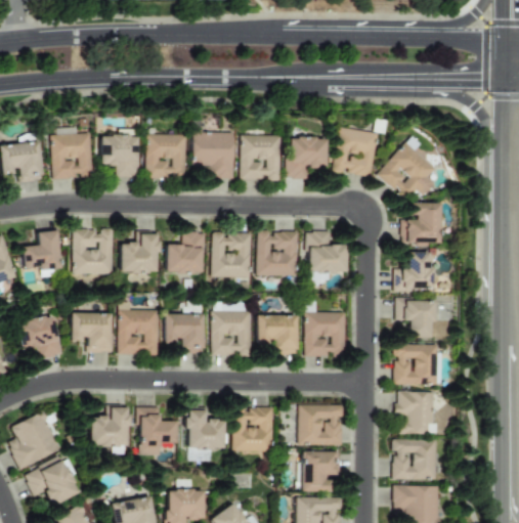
[(378,133),(338,127),(331,170),(370,177),(378,133)]
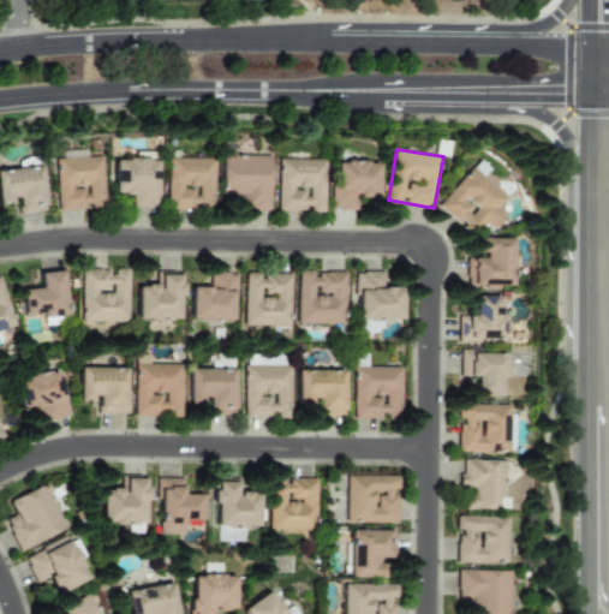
[(106,156),(89,156),(89,153),(59,153),(60,210),(107,208),(106,156)]
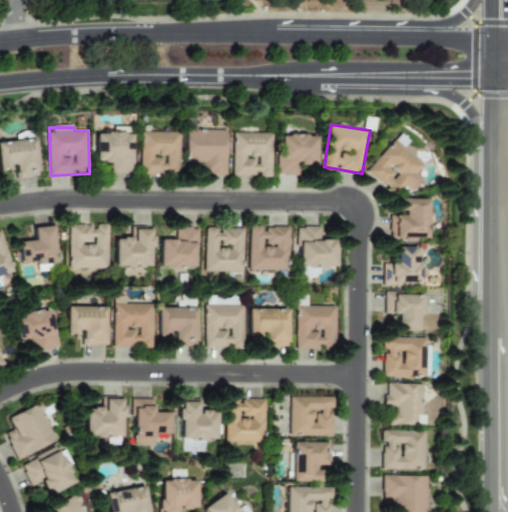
[(227,174),(228,129),(187,128),(187,162),(200,162),(200,173),(227,174)]
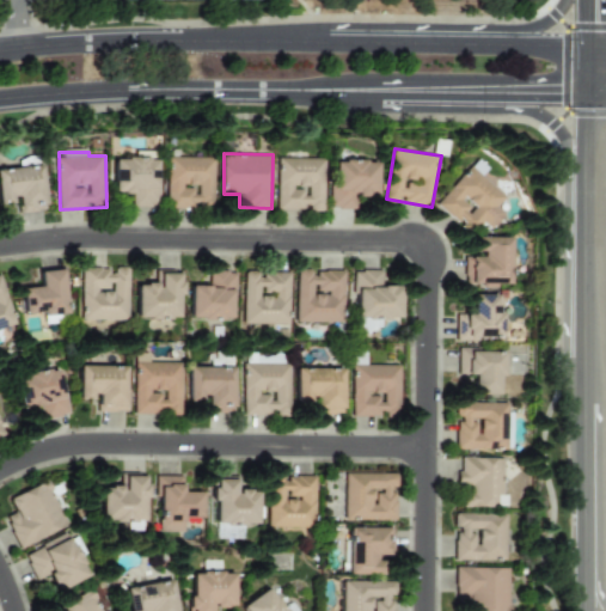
[(216,208),(218,157),(170,157),(170,207),(216,208)]
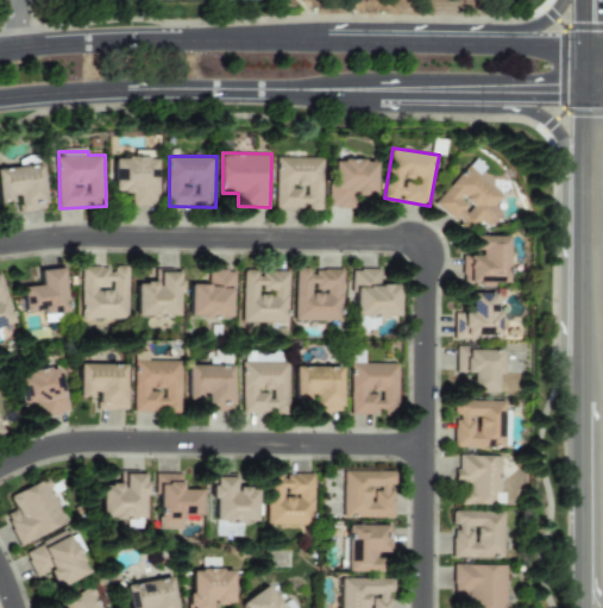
[(324,210),(325,157),(278,156),(278,208),(324,210)]
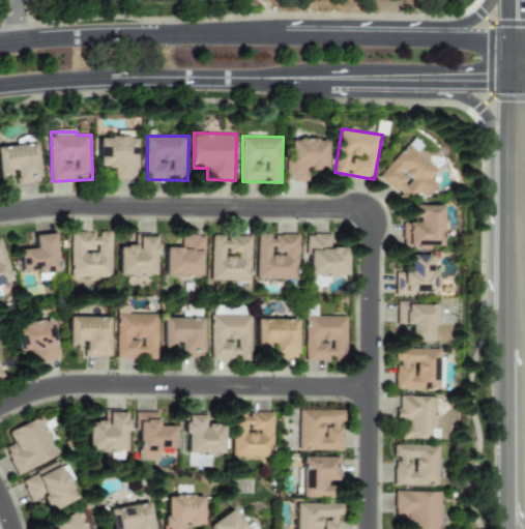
[(117,179),(139,179),(140,138),(100,137),(100,167),(117,168),(117,179)]
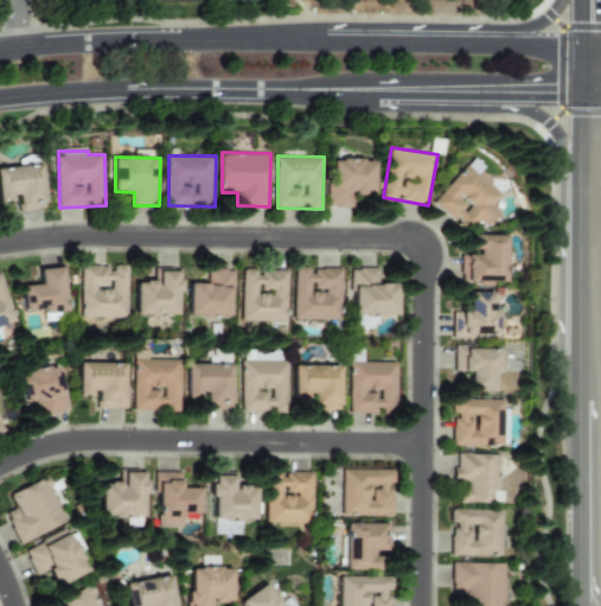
[(436,204),(459,223),(461,222),(473,231),(483,219),(492,228),(505,211),(497,205),(504,196),(492,185),(498,178),(474,158),(436,204)]
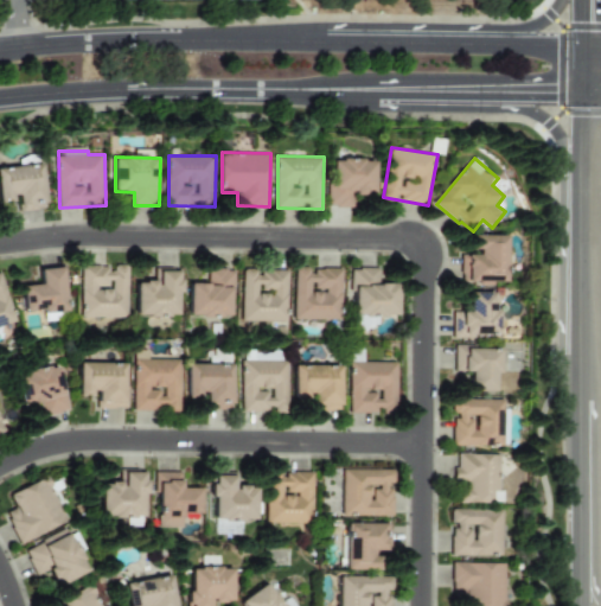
[(376,193),(376,160),(332,159),(331,206),(355,206),(355,193),(376,193)]
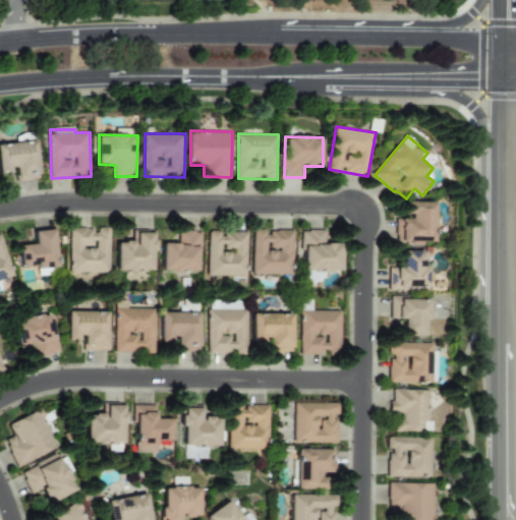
[(0,171),(0,173),(16,172),(16,181),(41,179),(39,140),(0,142),(0,171)]
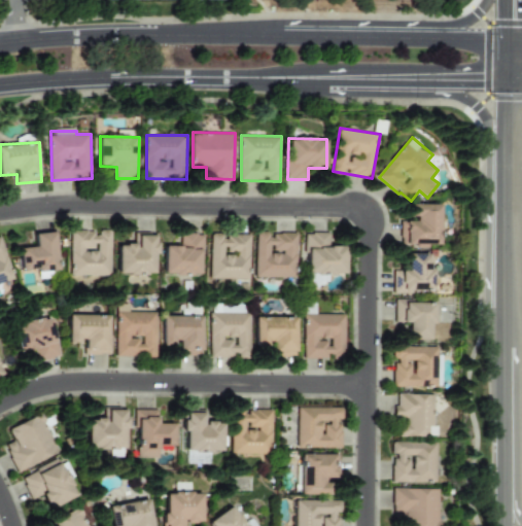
[(404,244),(443,244),(443,204),(413,204),(413,219),(404,219),(404,244)]
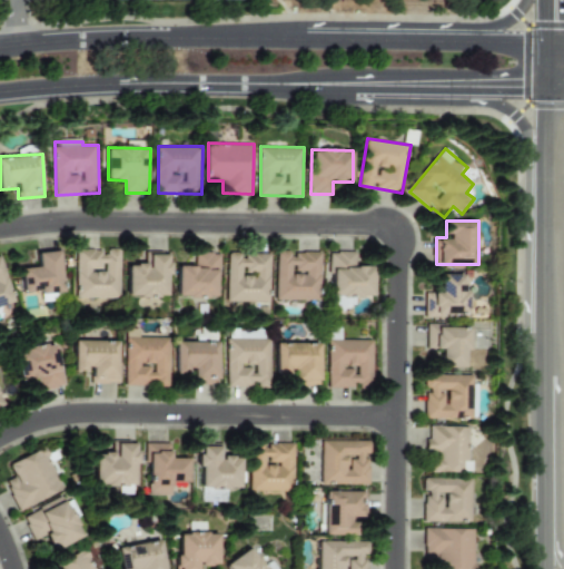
[(79,249),(78,297),(122,297),(122,248),(107,248),(107,249),(79,249)]
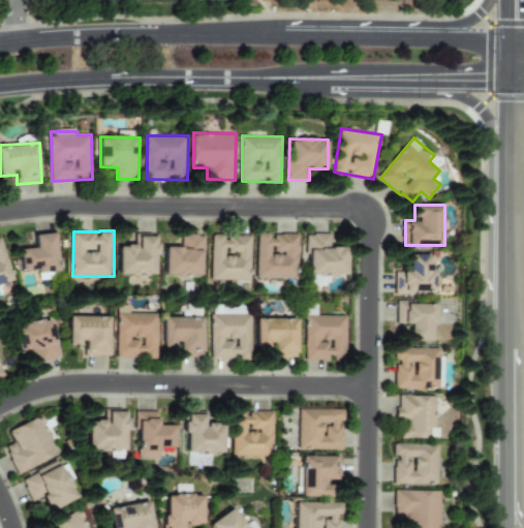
[(37,234),(38,247),(22,248),(23,273),(60,270),(58,233),(37,234)]
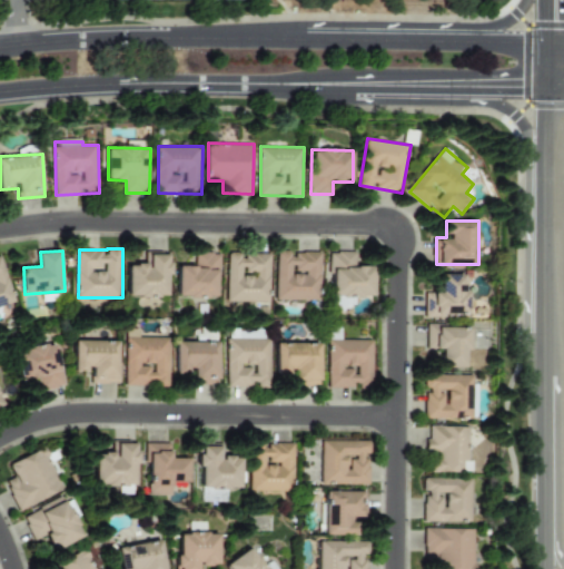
[(325,253),(294,253),(294,251),(282,251),(283,300),(326,300),(325,253)]
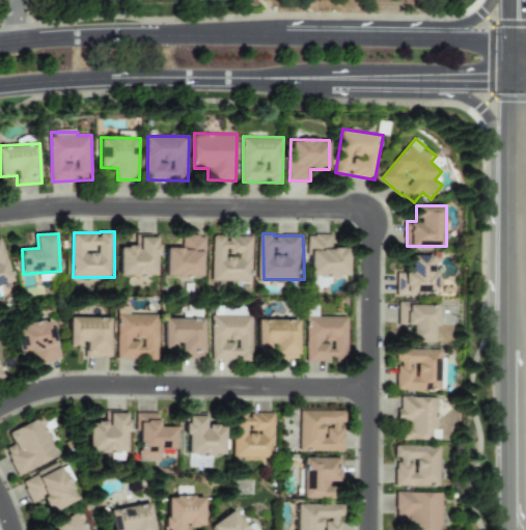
[(168,247),(168,276),(208,276),(208,234),(186,234),(185,247),(168,247)]
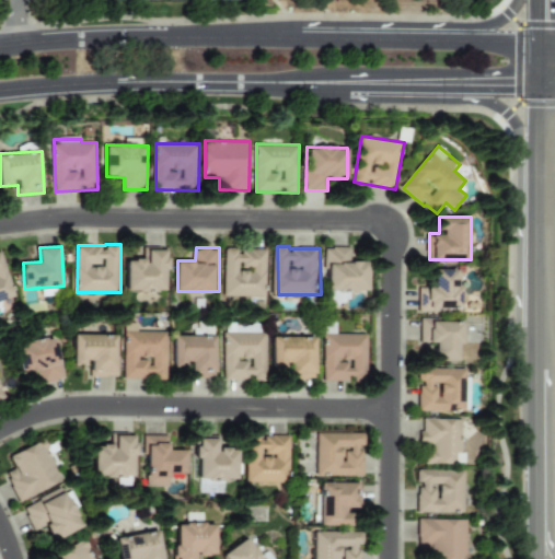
[(354,247),(331,247),(330,290),(370,291),(370,260),(354,260),(354,247)]
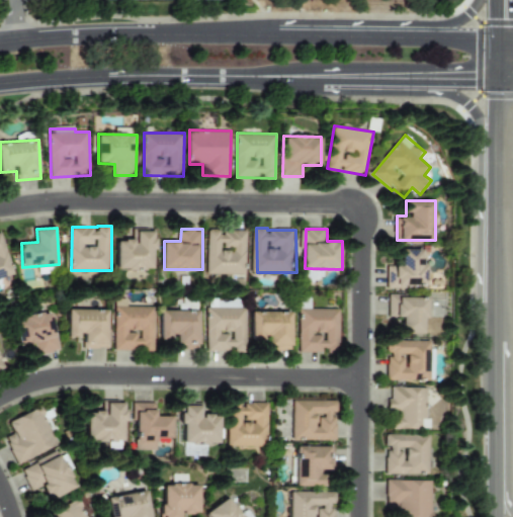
[(210,273),(250,274),(251,230),(210,230),(210,273)]
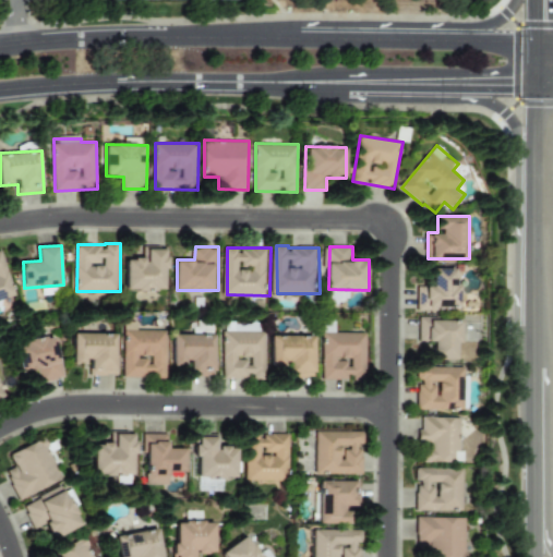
[(128,290),(169,289),(168,249),(148,249),(148,258),(128,258),(128,290)]
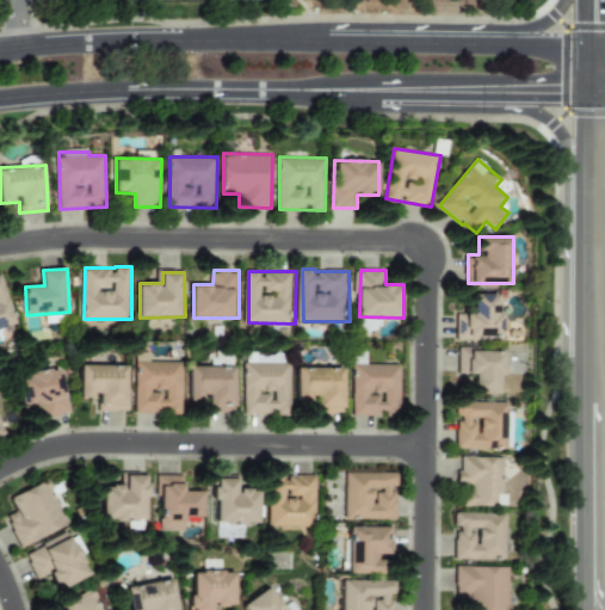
[(0,330),(19,324),(4,273),(0,273),(0,330)]
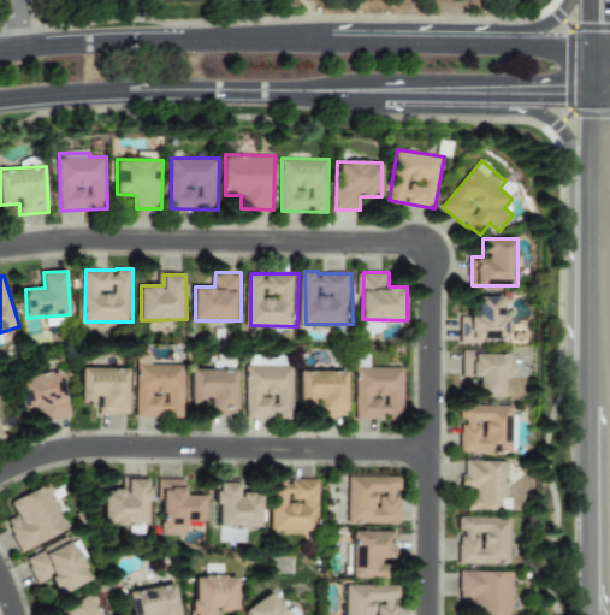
[(463,315),(463,341),(507,342),(508,296),(479,296),(479,317),(463,315)]
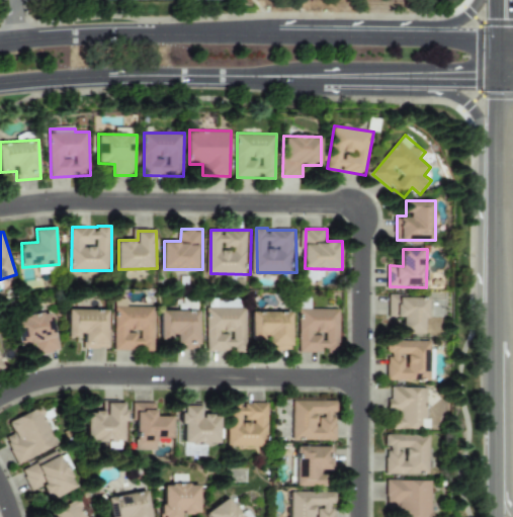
[(427,334),(428,295),(392,295),(391,317),(405,317),(404,333),(427,334)]
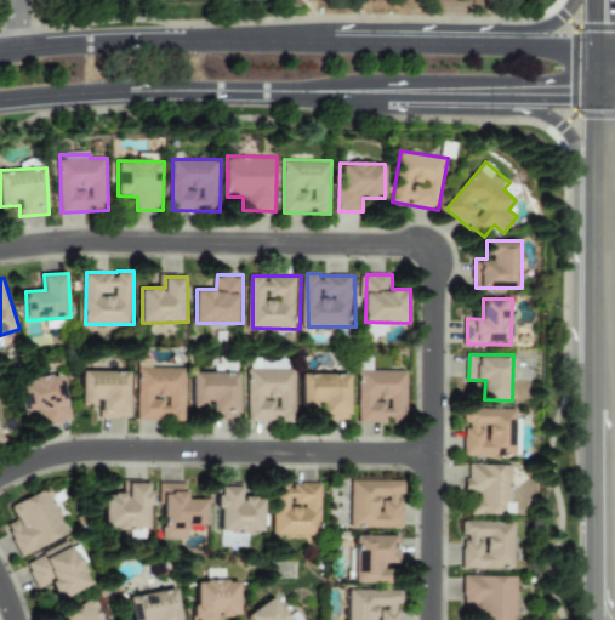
[(138,420),(187,421),(187,368),(154,367),(154,358),(140,358),(138,420)]
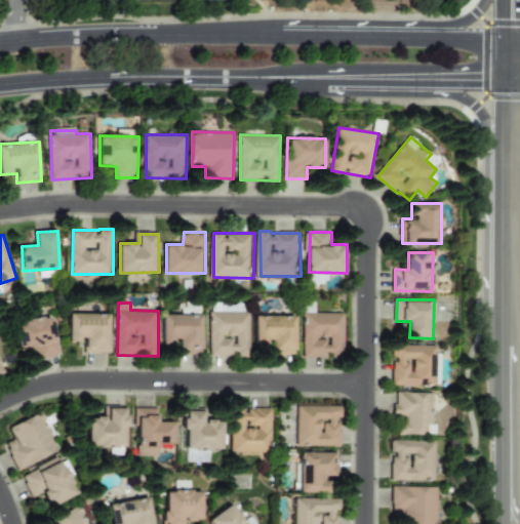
[(248,304),(215,304),(215,311),(247,312),(248,304)]
